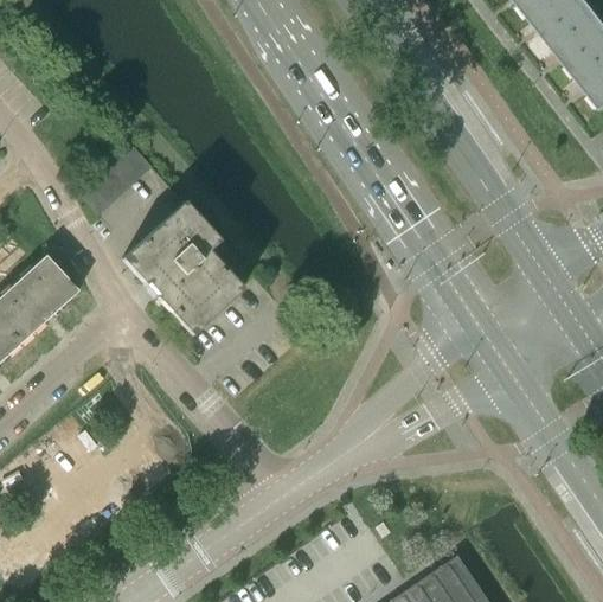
[(602,11),(594,0),(519,0),(602,104),(602,11)]
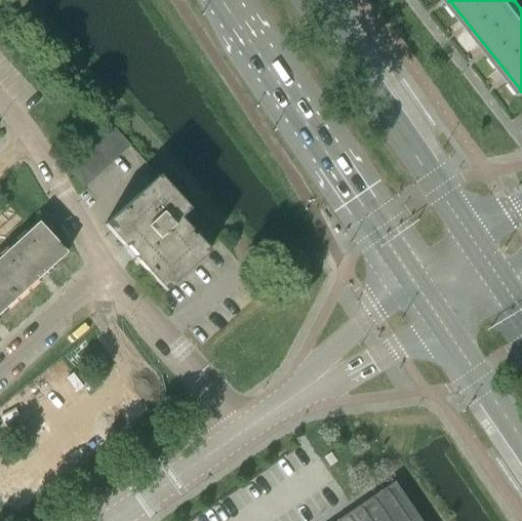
[(117,124),(108,132),(124,151),(133,143),(117,124)]
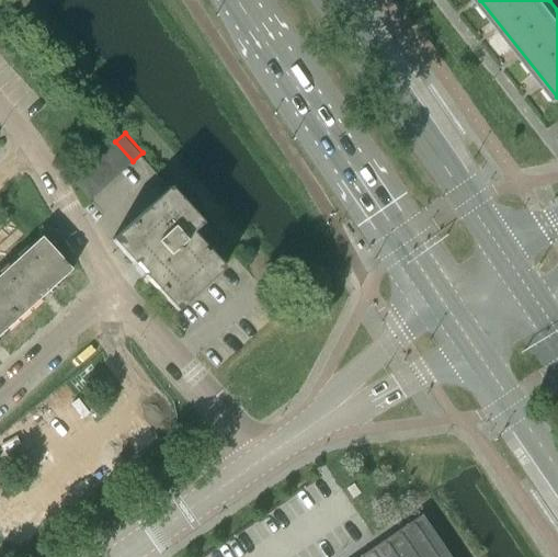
[(115,141),(105,150),(123,170),(133,161),(115,141)]
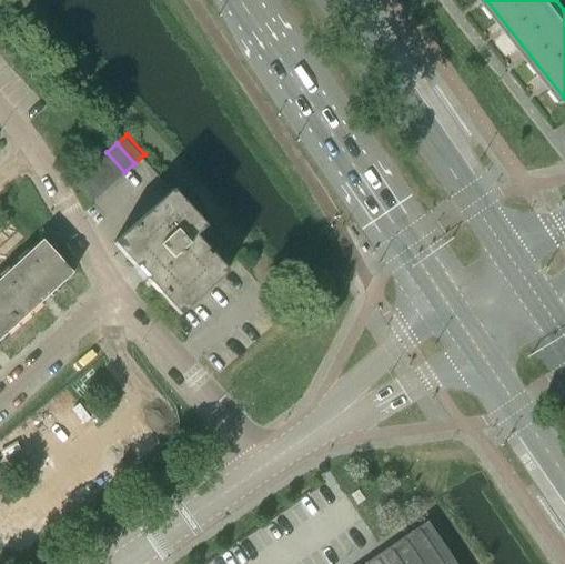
[(107,152),(97,161),(114,181),(124,172),(107,152)]
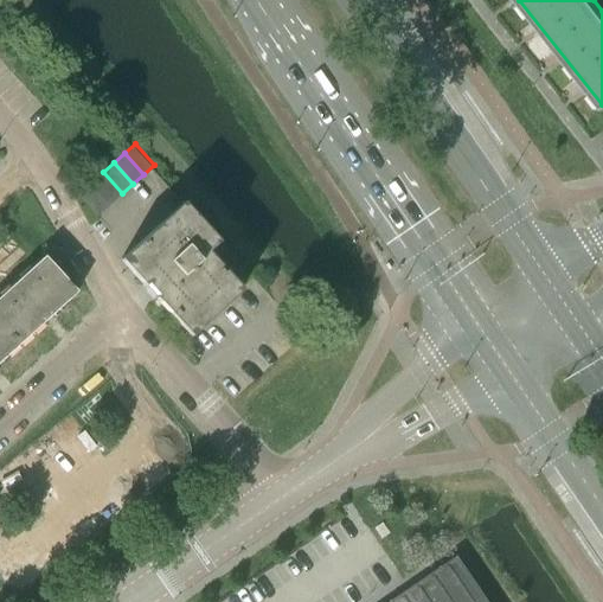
[(103,172),(92,181),(111,203),(122,193),(103,172)]
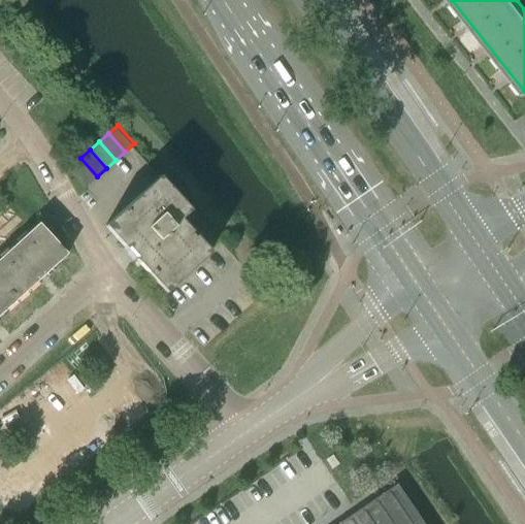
[(88,186),(89,185),(97,176),(80,158),(71,167),(88,186)]
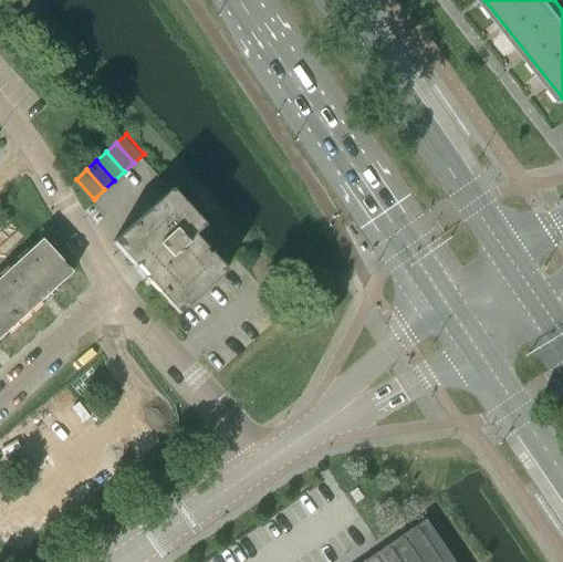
[(174,186),(115,239),(137,263),(139,262),(150,273),(148,276),(180,311),(228,267),(197,232),(207,222),(174,186)]
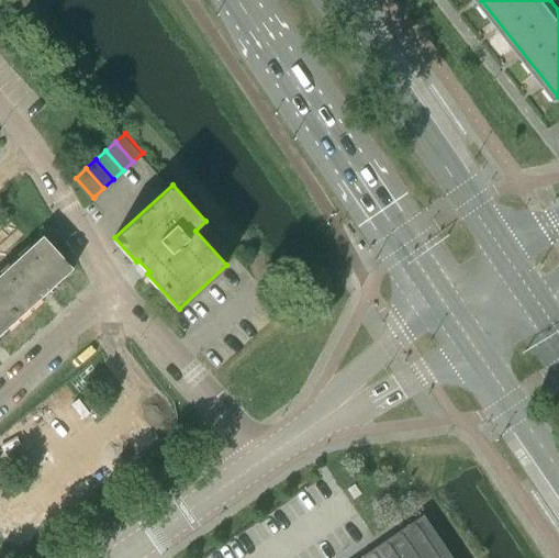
[(44,234),(18,258),(47,291),(75,267),(44,234)]
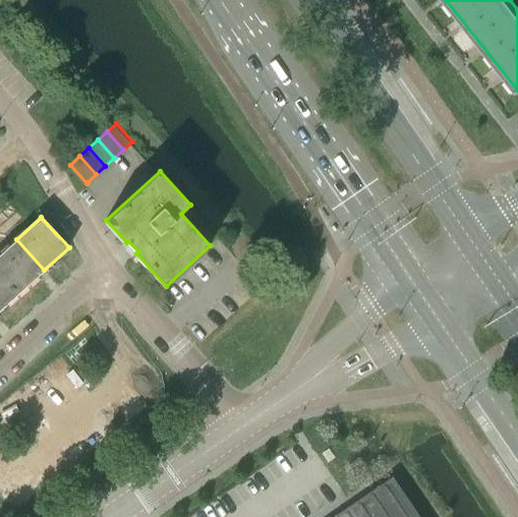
[(16,239),(0,253),(0,272),(19,293),(44,270),(16,239)]
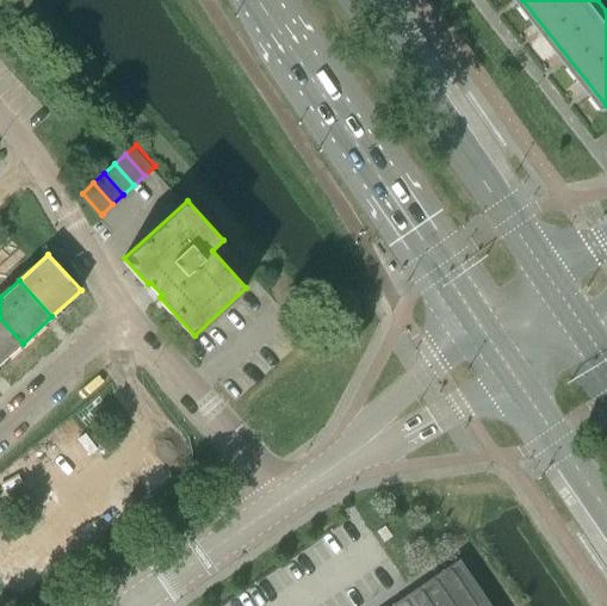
[(0,319),(0,363),(23,344),(0,319)]
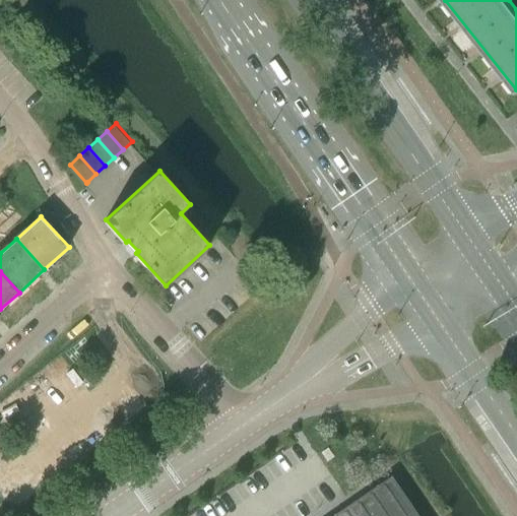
[(418,515),(391,475),(330,515),(418,515)]
